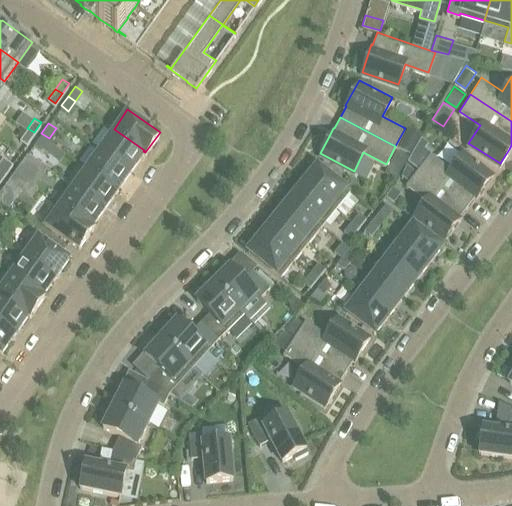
[(34,132),(27,128),(20,137),(27,142),(34,132)]
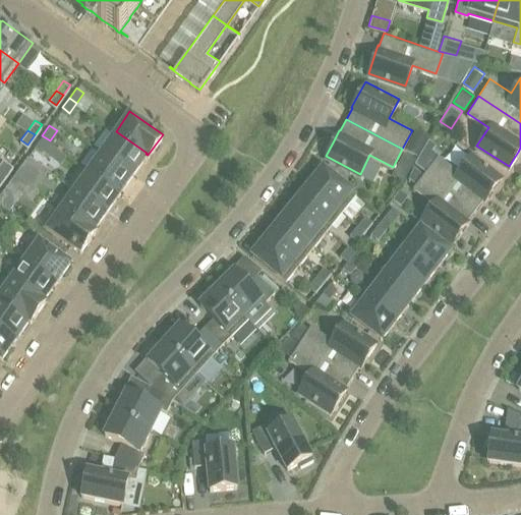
[(147,153),(116,131),(102,150),(133,172),(146,154),(147,153)]
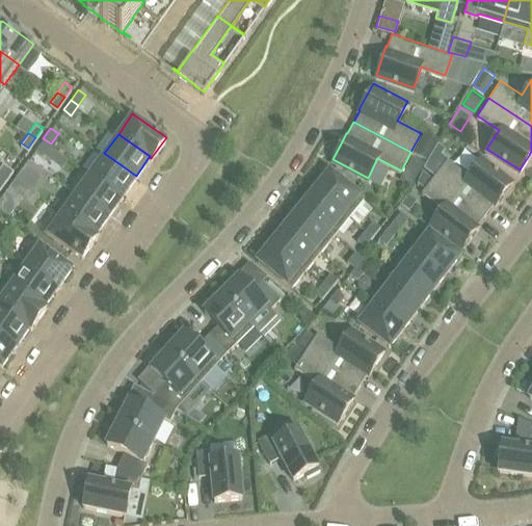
[(51,143),(43,138),(35,148),(44,154),(51,143)]
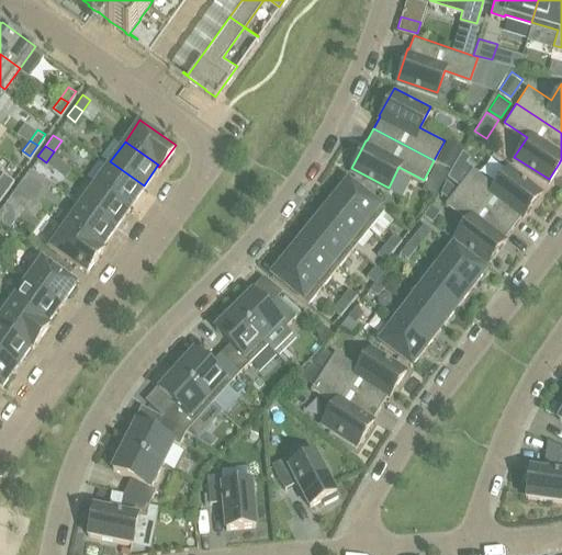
[(144,185),(110,161),(96,182),(128,205),(144,185)]
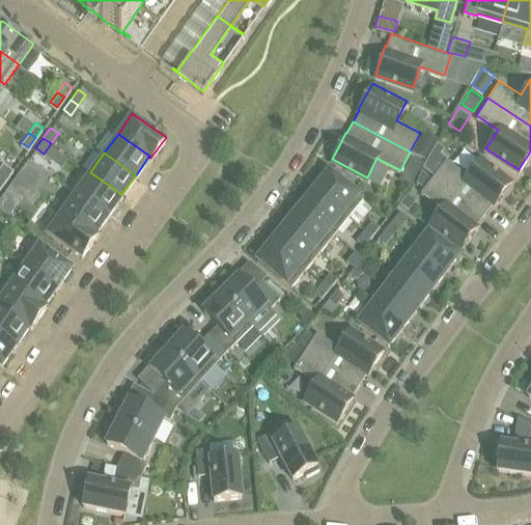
[(446,157),(434,173),(484,212),(493,201),(494,202),(512,178),(480,155),(467,172),(446,157)]
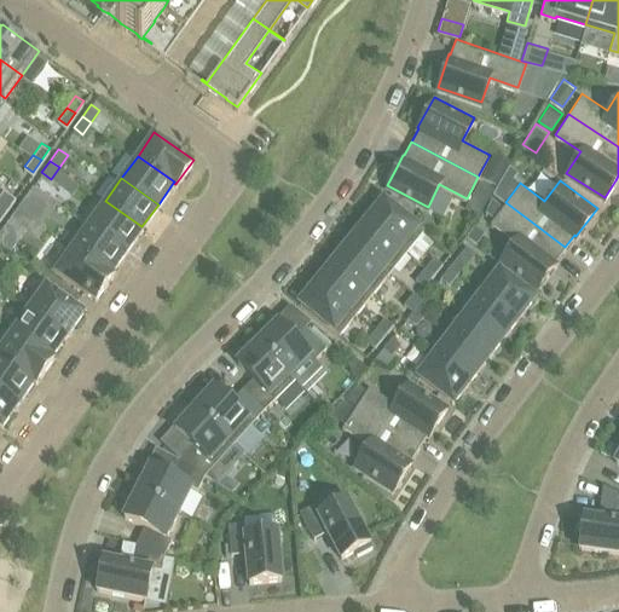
[(0,191),(0,202),(7,207),(16,195),(7,190),(4,188),(0,191)]
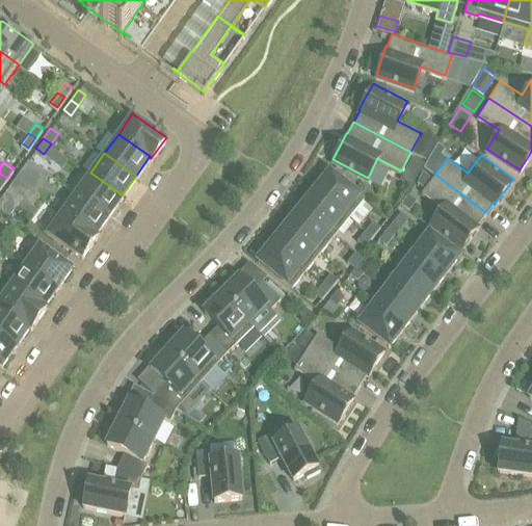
[(23,166),(16,177),(23,182),(30,172),(23,166)]
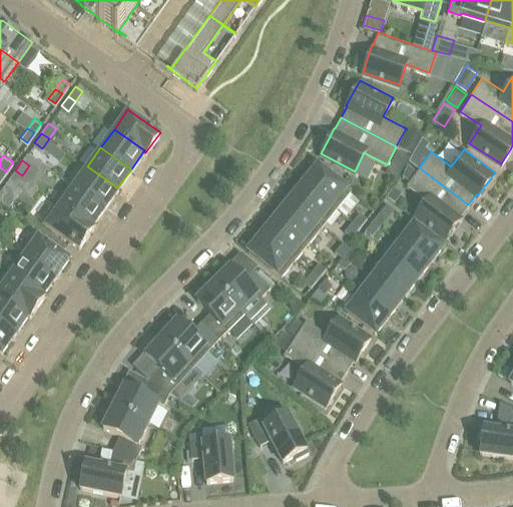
[(319,162),(304,180),(337,206),(351,189),(319,162)]
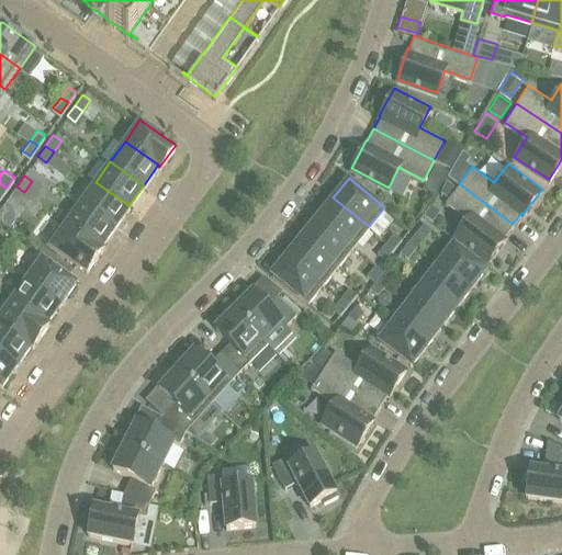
[(128,205),(96,182),(81,201),(81,202),(114,226),(128,205)]
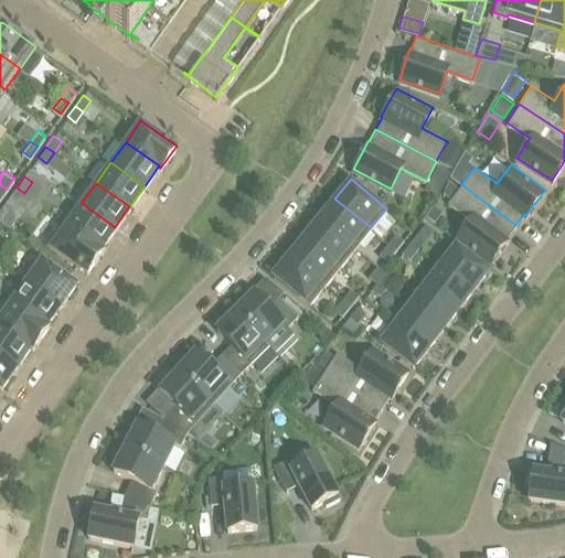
[(515,225),(461,184),(448,201),(470,218),(456,237),(489,263),(509,237),(508,236),(515,225)]
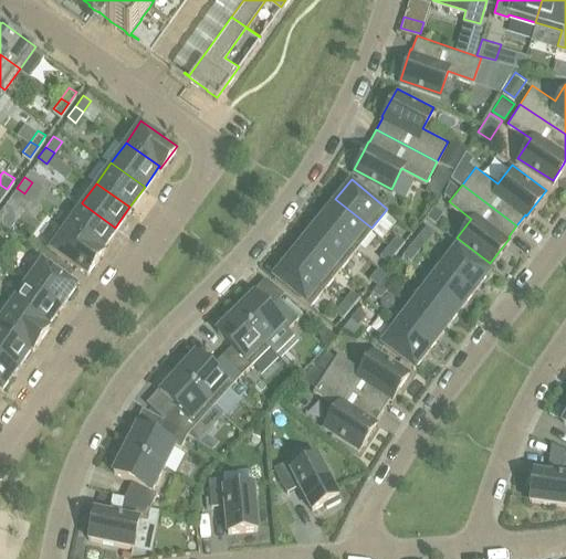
[(24,193),(17,188),(9,199),(17,204),(24,193)]
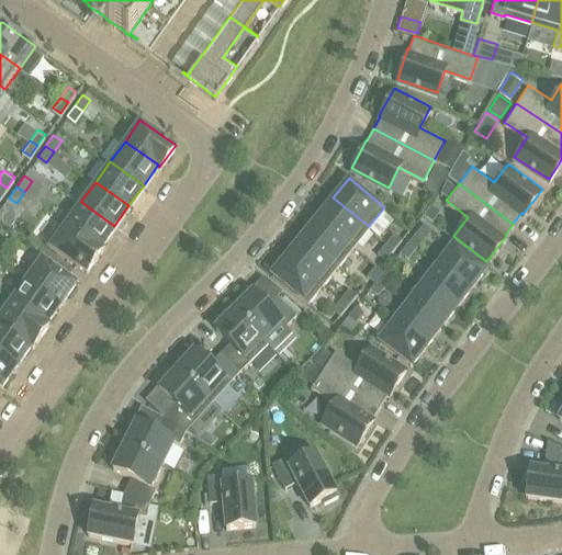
[(101,246),(114,226),(81,202),(81,201),(76,197),(62,218),(100,246),(101,246)]
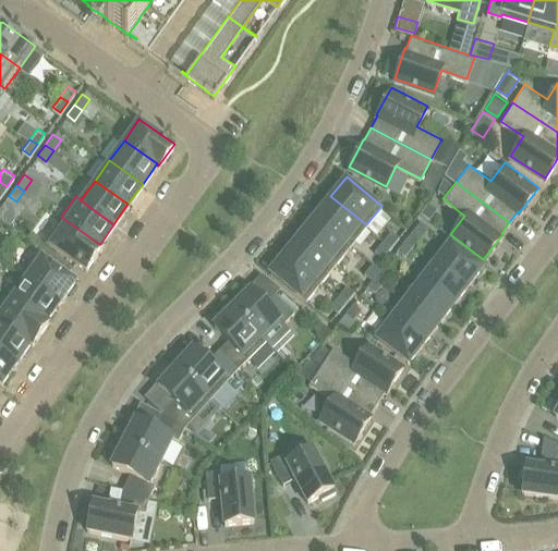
[(330,196),(322,207),(316,213),(351,243),(366,224),(330,196)]
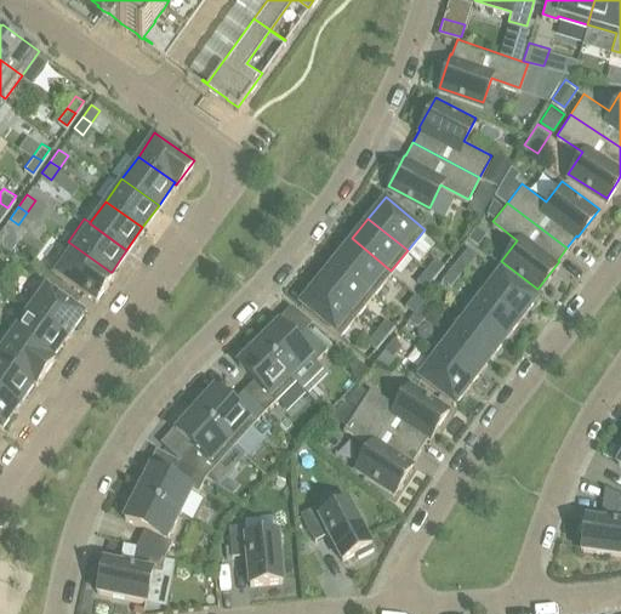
[(375,291),(391,271),(352,238),(335,259),(375,291)]
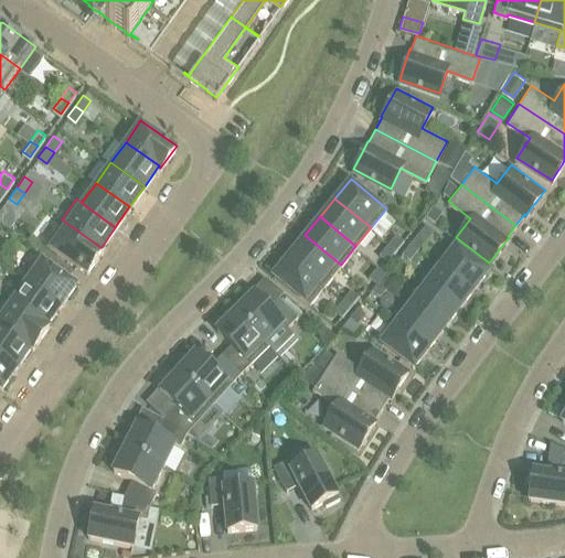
[(46,242),(85,269),(87,270),(103,248),(102,247),(100,247),(62,220),(46,242)]
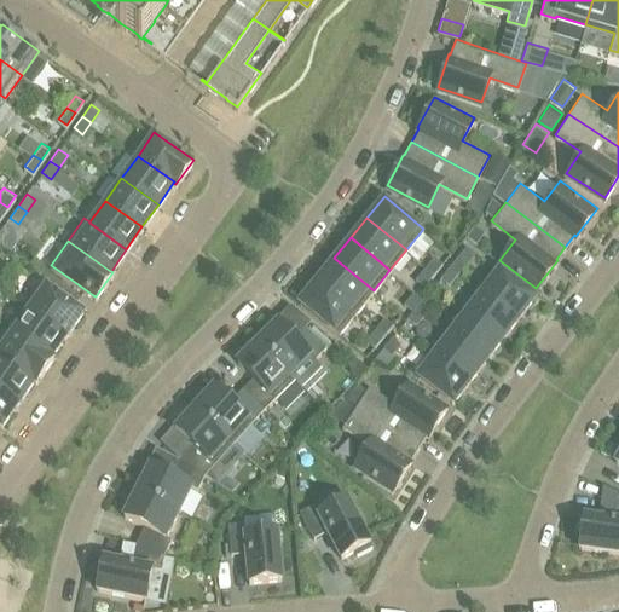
[(450,264),(458,271),(468,259),(460,252),(450,264)]
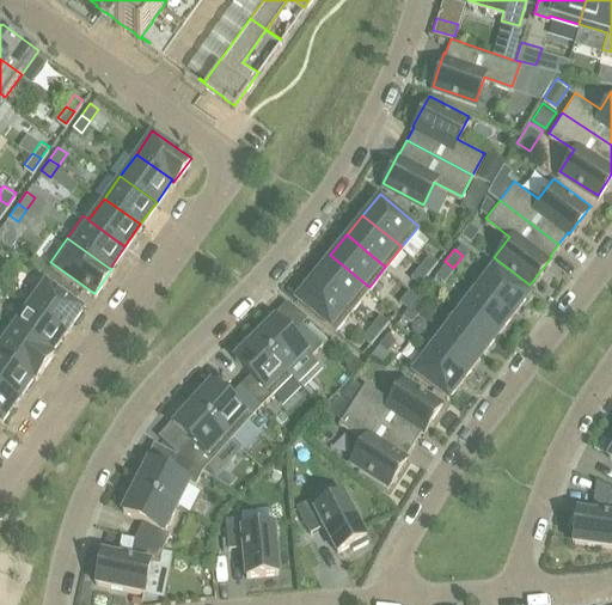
[(420,262),(429,269),(438,257),(429,251),(420,262)]
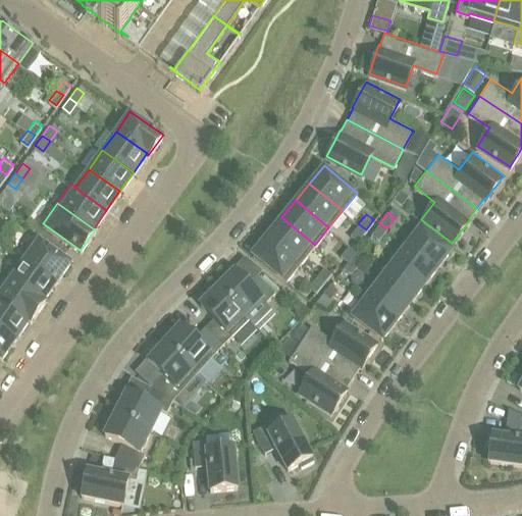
[(281,217),(267,235),(301,262),(315,245),(281,217)]
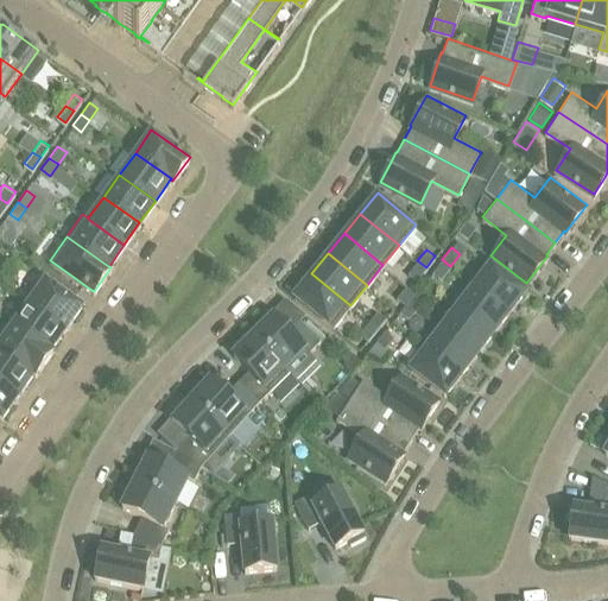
[(441,277),(450,266),(442,259),(432,270),(441,277)]
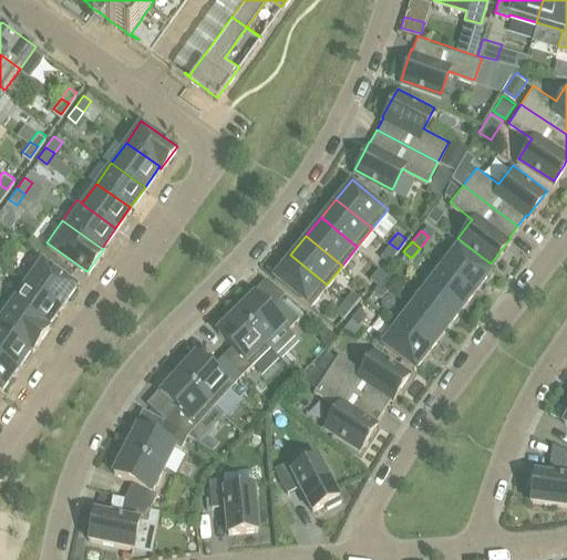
[(398,249),(389,242),(381,252),(389,259),(398,249)]
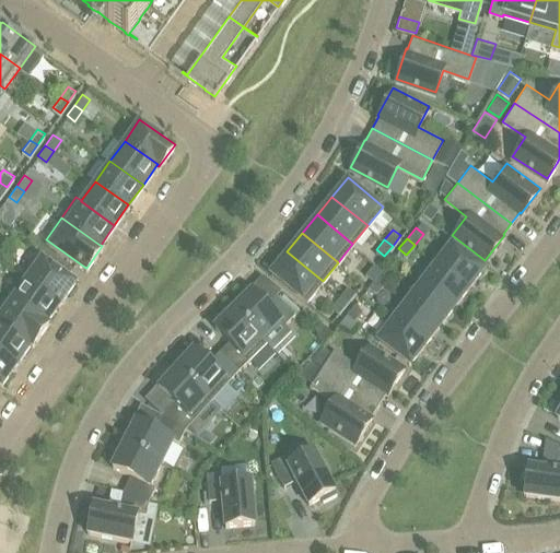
[(468,285),(469,284),(483,266),(452,242),(436,261),(468,285)]
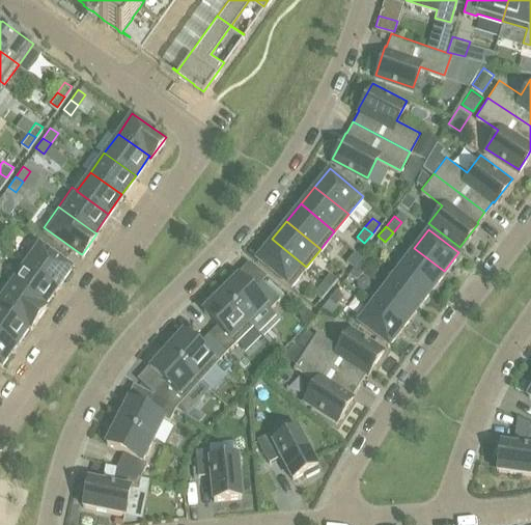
[(57,285),(72,265),(35,239),(21,259),(57,285)]
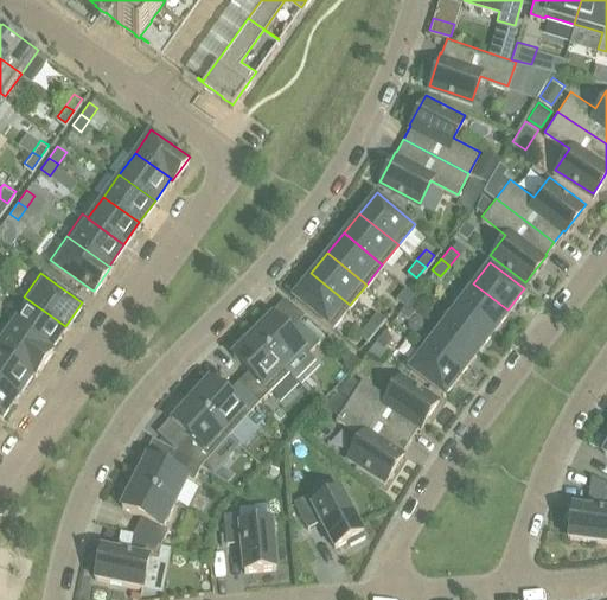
[(333,325),(350,305),(311,273),(294,293),(333,325)]
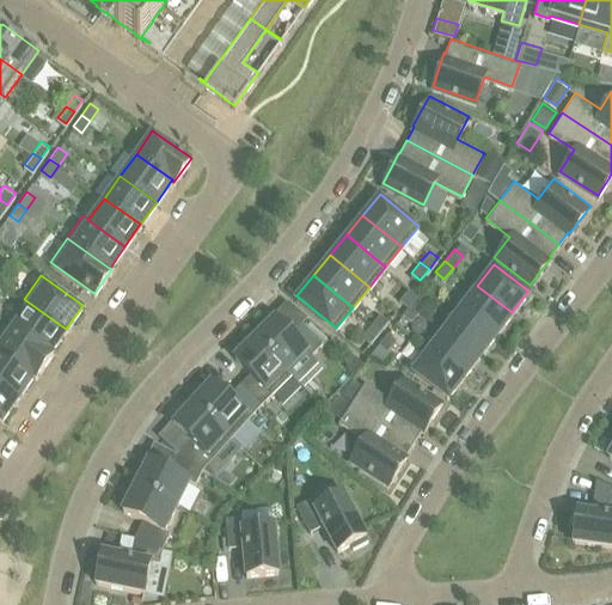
[(408,304),(417,293),(409,286),(399,297),(408,304)]
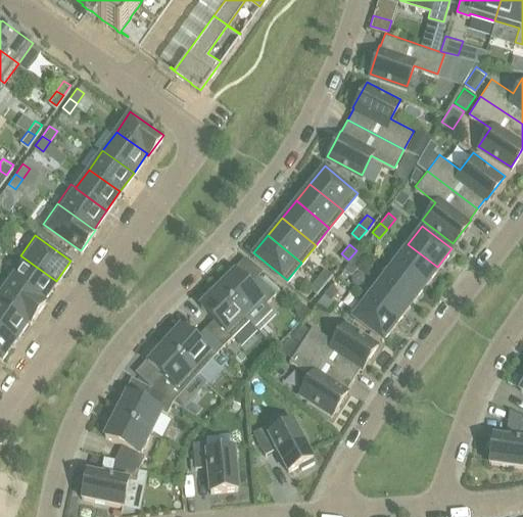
[(424,284),(425,283),(437,267),(408,244),(394,262),(424,284)]
